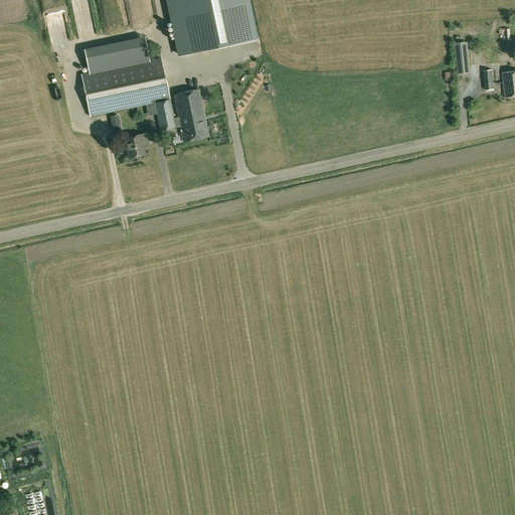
[(163,0),(175,50),(252,34),(243,0),(163,0)]
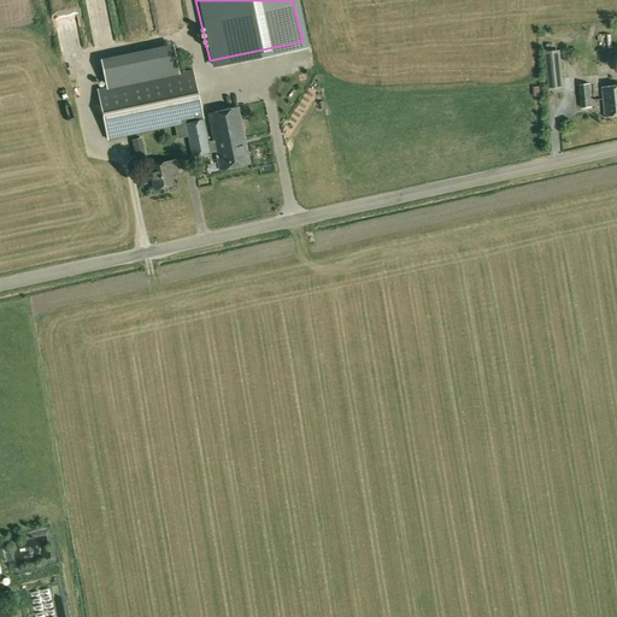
[(268,62),(260,65),(263,71),(270,68),(268,62)]
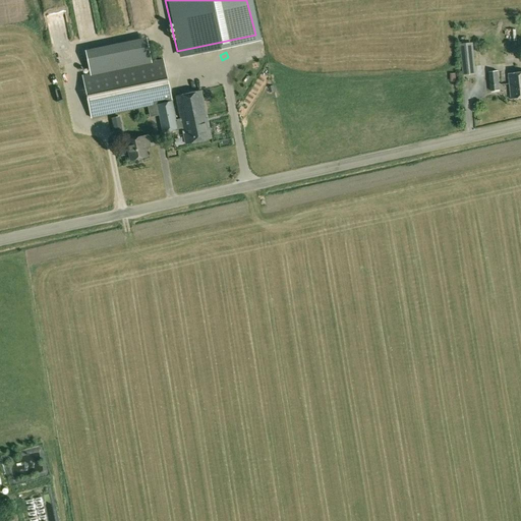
[(463,74),(475,73),(473,57),(461,58),(463,74)]
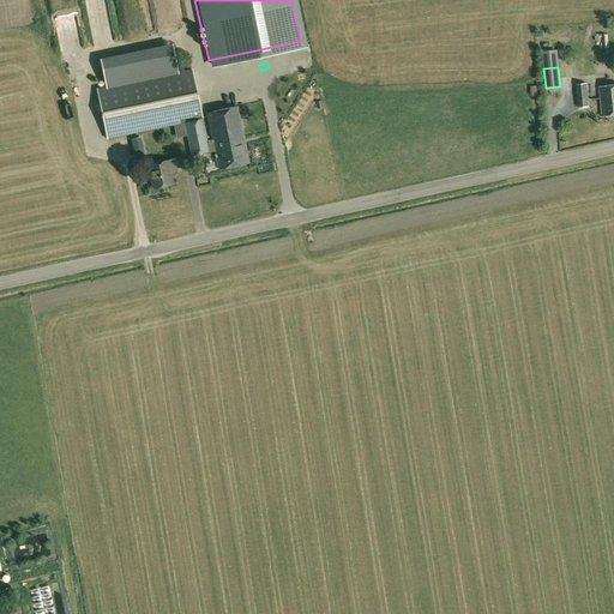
[(194,86),(191,70),(188,70),(173,73),(128,83),(108,88),(97,89),(107,138),(139,132),(173,125),(185,122),(187,137),(191,155),(209,151),(215,150),(218,169),(250,163),(245,145),(238,107),(206,113),(212,143),(208,144),(202,118),(194,86)]
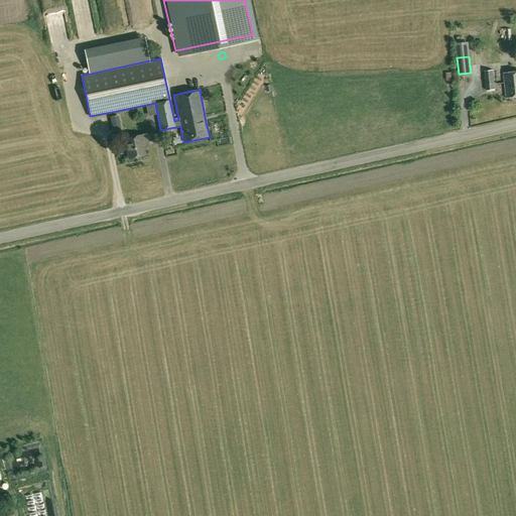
[(494,70),(484,71),(486,91),(496,90),(494,70)]
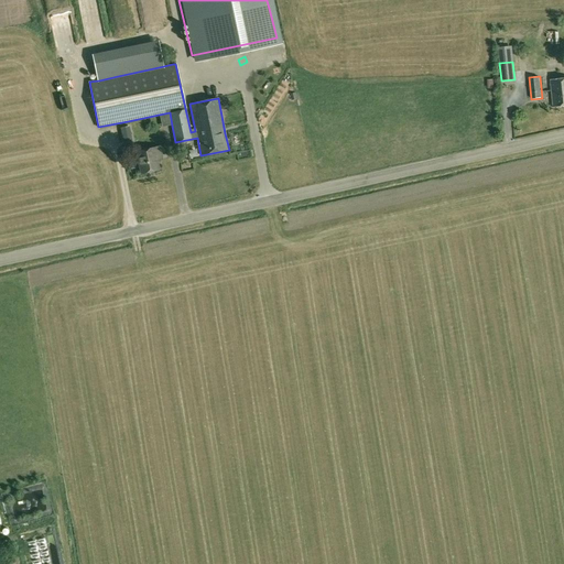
[(563,78),(551,79),(553,107),(563,105),(563,78)]
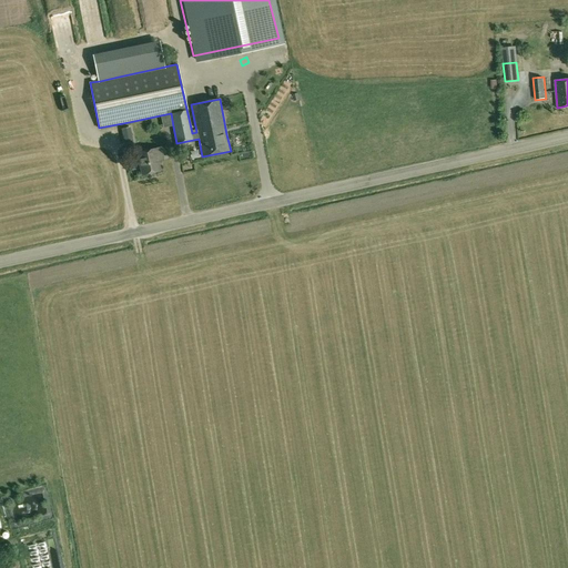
[(142,174),(160,171),(155,149),(138,152),(142,174)]
